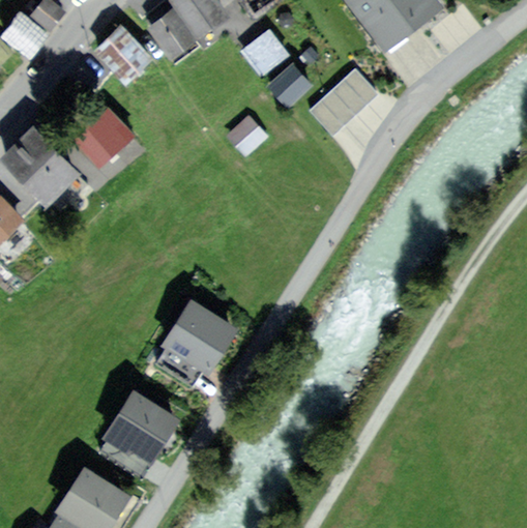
[(64,12),(47,0),(41,8),(35,17),(53,29),(64,12)]
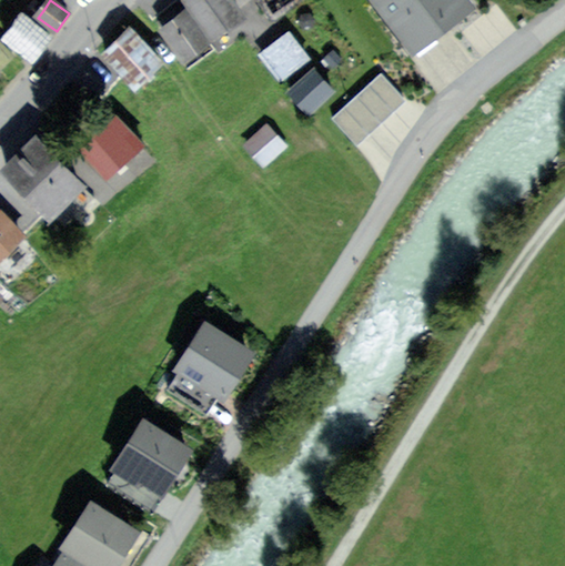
[(190,0),(213,36),(243,16),(232,0),(190,0)]
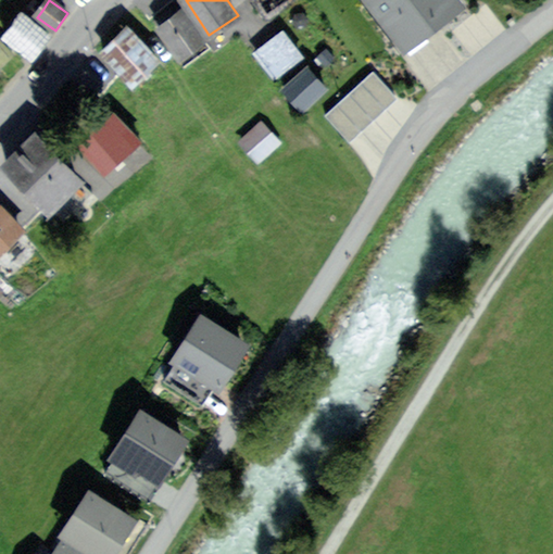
[(258,0),(267,13),(286,0),(258,0)]
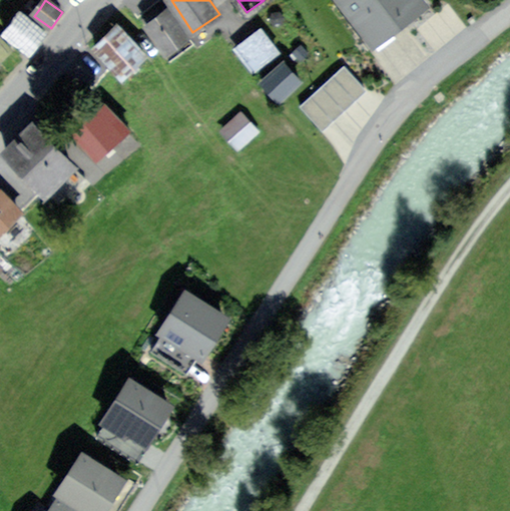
[(416,0),(344,0),(375,40),(421,5),(416,0)]
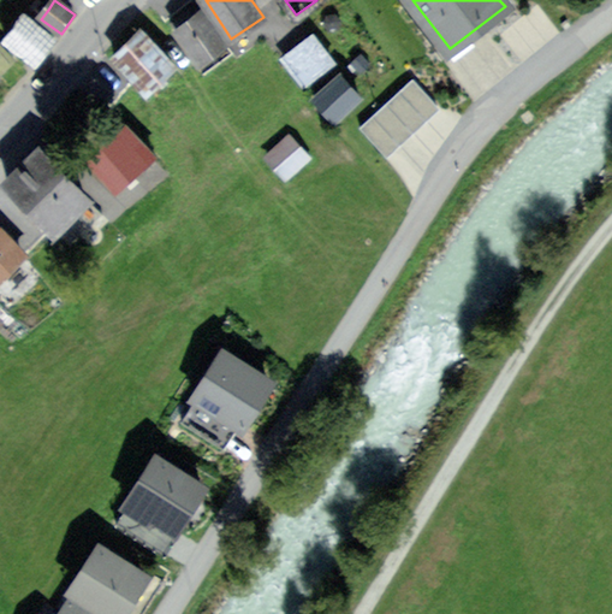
[(55,37),(22,12),(1,41),(34,66),(45,52),(55,37)]
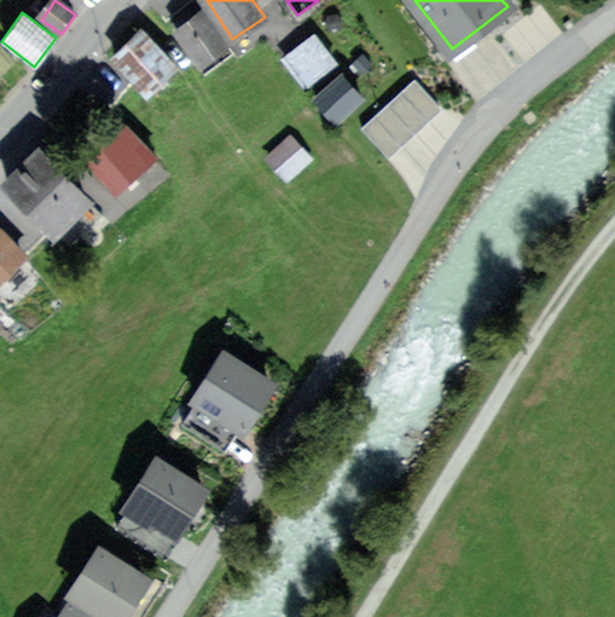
[(207,17),(181,33),(201,62),(212,55),(225,46),(207,17)]
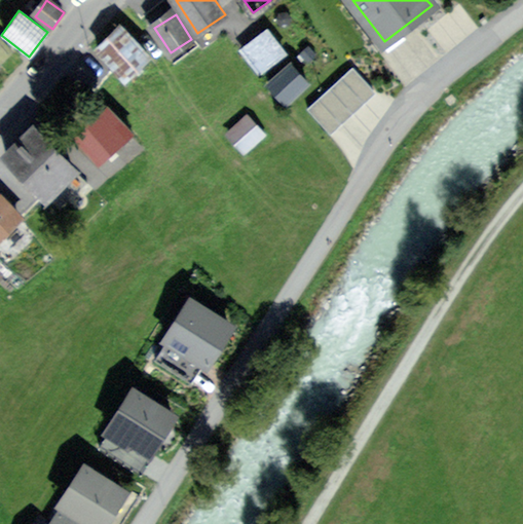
[(121,31),(101,50),(125,78),(139,66),(147,58),(121,31)]
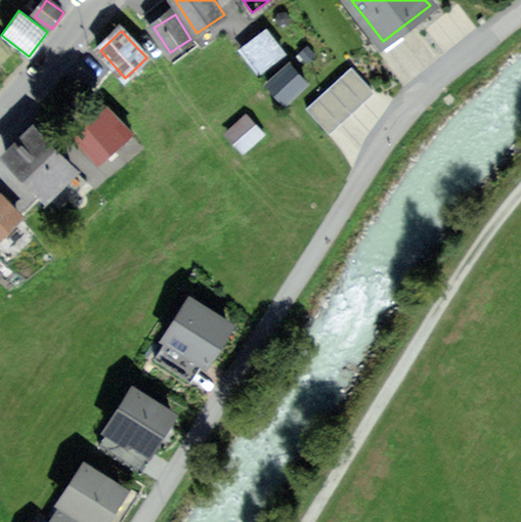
[(286,54),(267,32),(257,40),(241,53),(260,76),(286,54)]
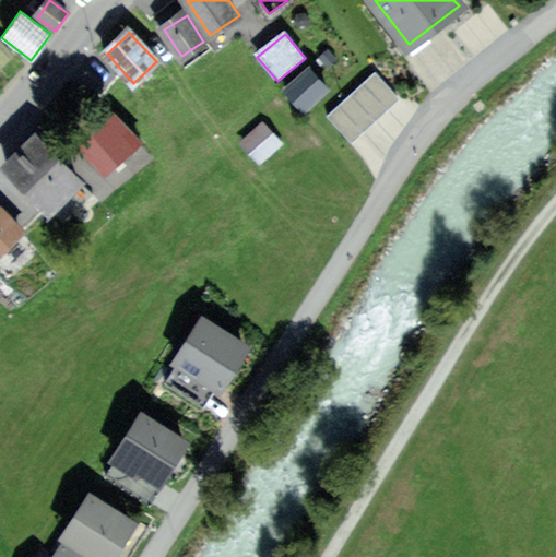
[(0,43),(0,66),(12,56),(0,43)]
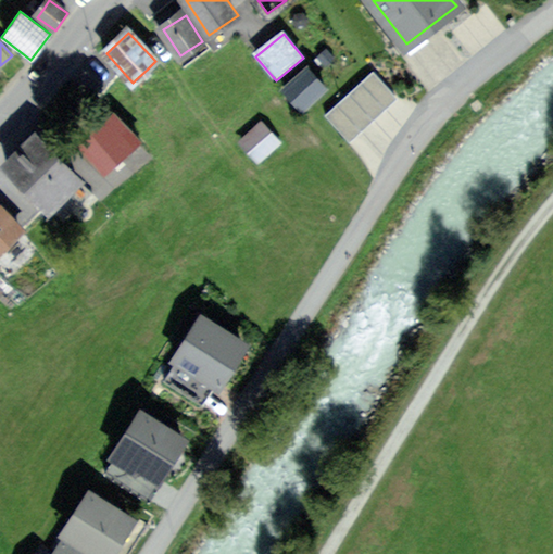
[(124,88),(96,61),(75,83),(104,110),(124,88)]
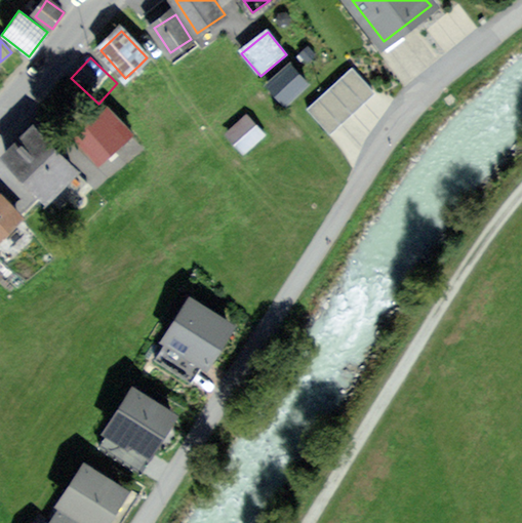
[(311,85),(290,64),(265,86),(273,94),(285,108),(311,85)]
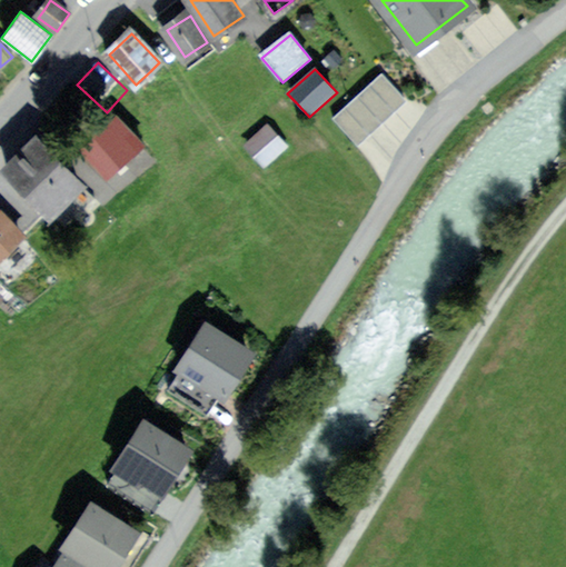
[(385,78),(336,120),(357,143),(406,101),(385,78)]
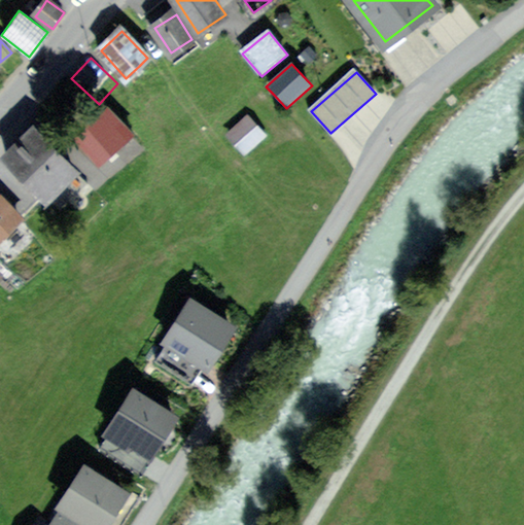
[(135,136),(108,108),(74,142),(101,170),(112,159),(135,136)]
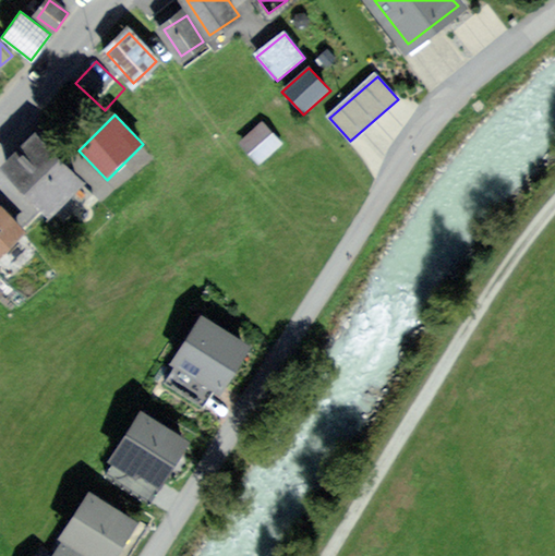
[(286,152),(265,122),(238,143),(248,157),(258,171),(286,152)]
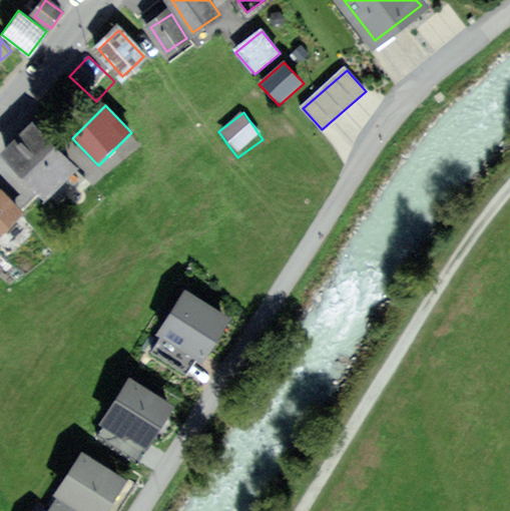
[(34,129),(9,157),(16,164),(46,191),(72,164),(34,129)]
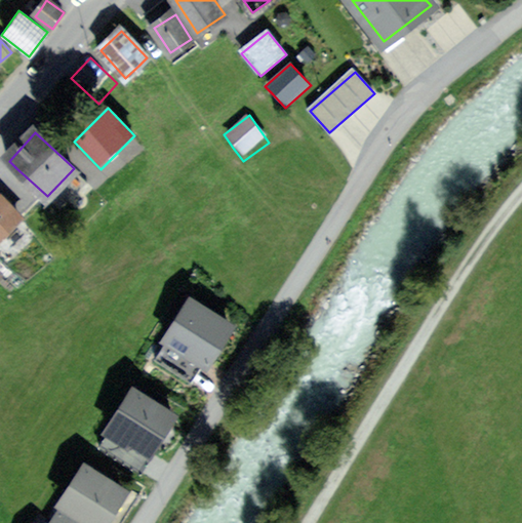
[(0,234),(21,215),(0,194),(0,234)]
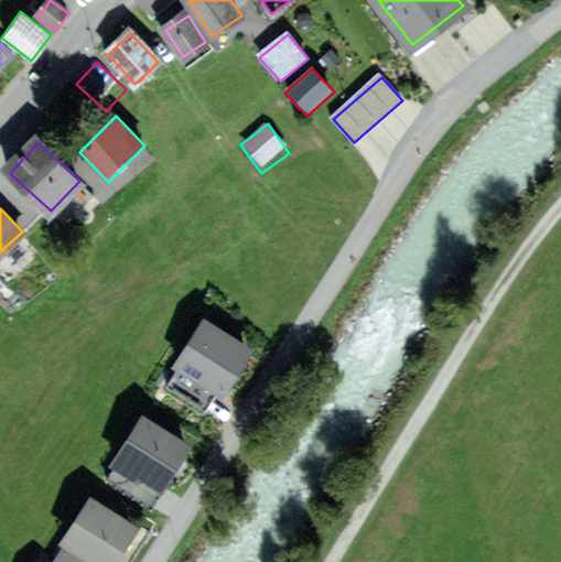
[(181,368),(170,386),(207,410),(219,393),(224,396),(257,346),(207,314),(174,364),(181,368)]
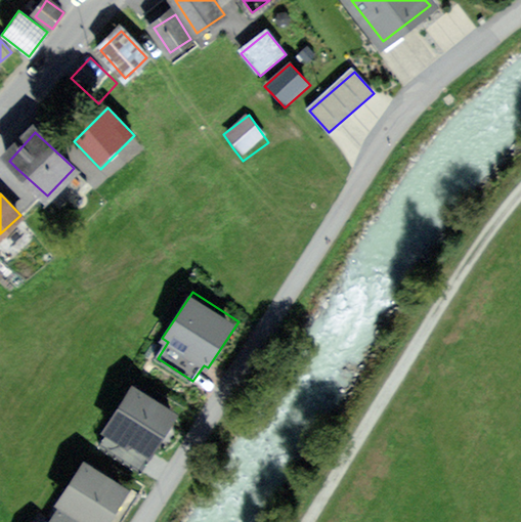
[(109,434),(100,446),(140,472),(150,457),(180,411),(134,382),(102,429),(109,434)]
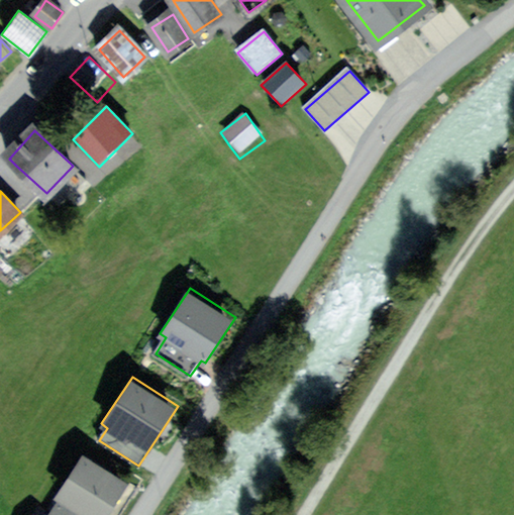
[(107,514),(130,480),(85,451),(58,495),(62,498),(87,514),(107,514)]
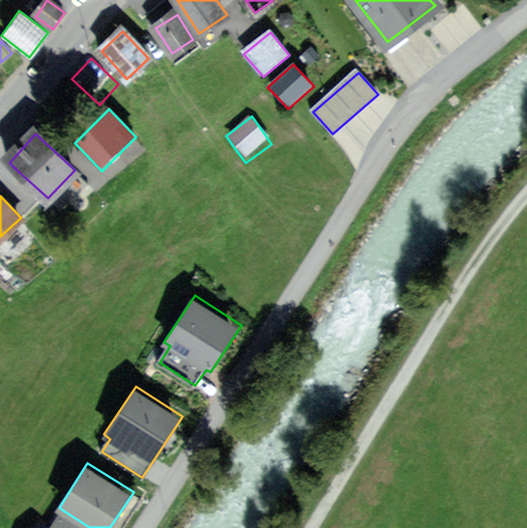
[(89,527),(63,510),(51,527),(89,527)]
